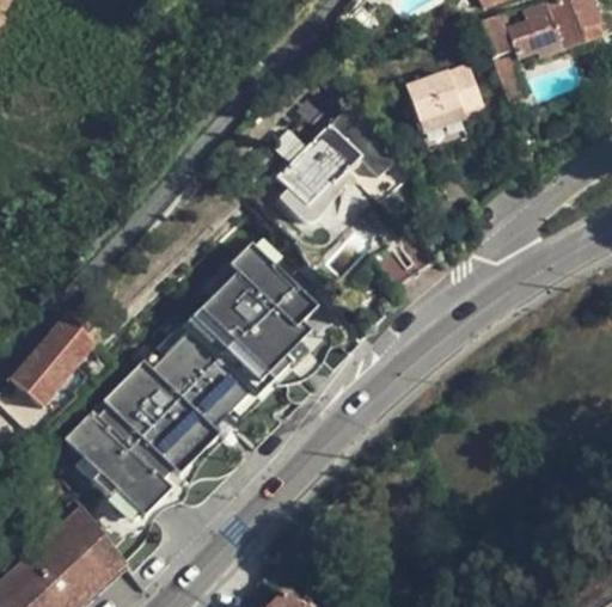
[(586,38),(581,26),(599,20),(592,0),(554,0),(524,11),(526,18),(508,24),(518,56),(538,49),(540,55),(586,38)]
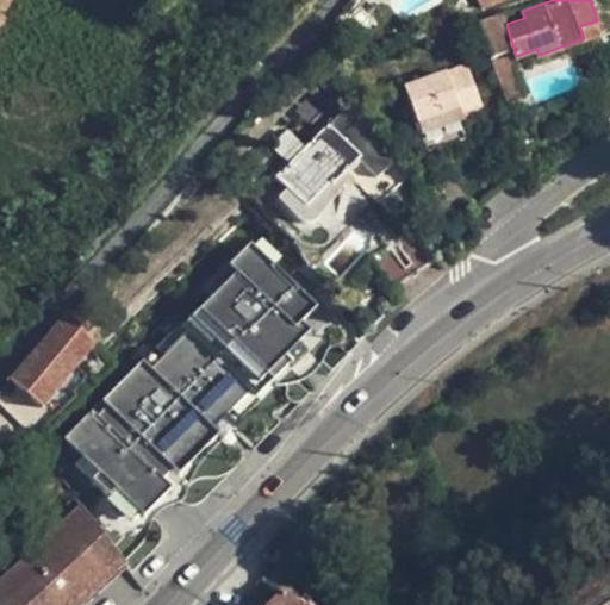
[(510,47),(497,12),(478,18),(491,54),(506,49),(510,47)]
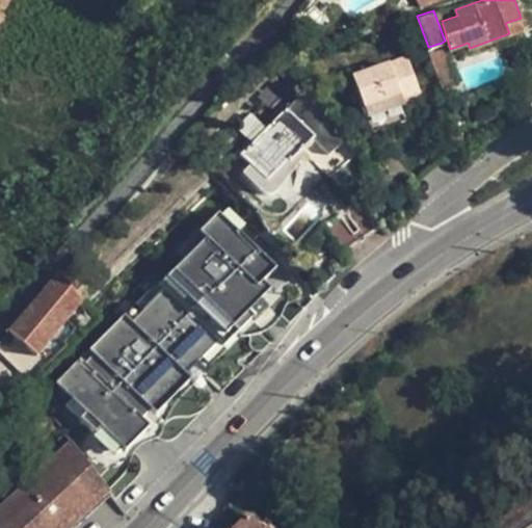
[(455,80),(442,43),(428,47),(442,85),(455,80)]
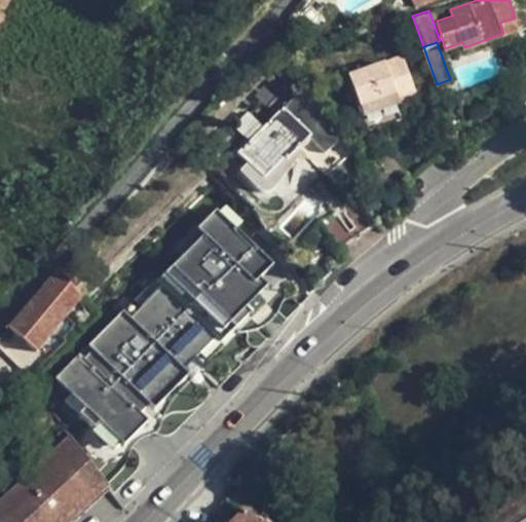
[(414,88),(403,54),(349,73),(359,101),(395,88),(397,94),(414,88)]
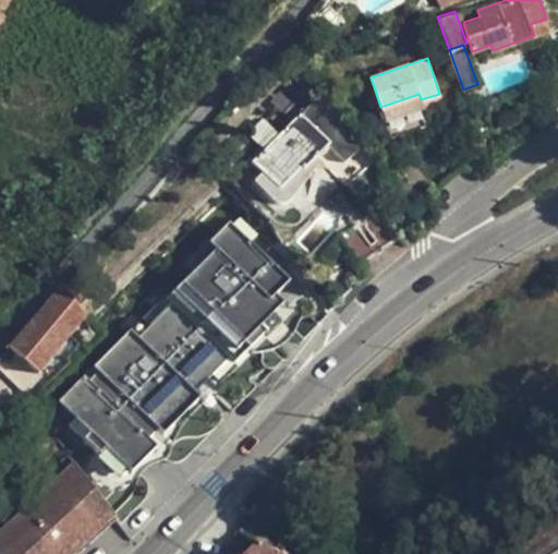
[(423,107),(421,99),(419,94),(380,107),(385,120),(423,107)]
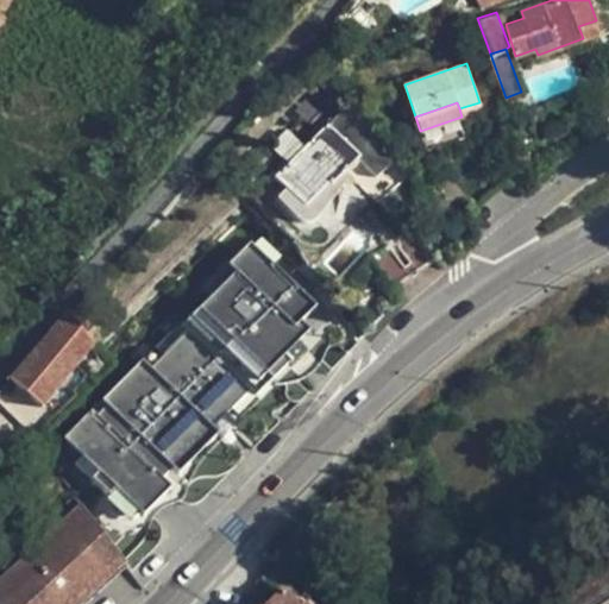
[(332,182),(360,152),(327,120),(305,144),(289,161),(275,174),(306,203),(328,178),(332,182)]
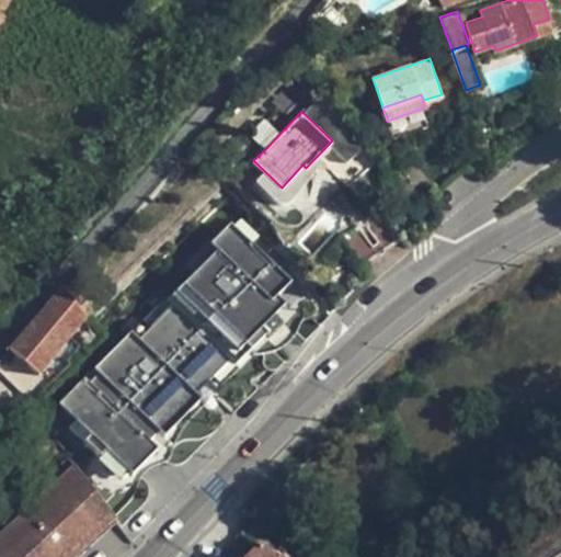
[(266,148),(281,133),(275,127),(261,143),(266,148)]
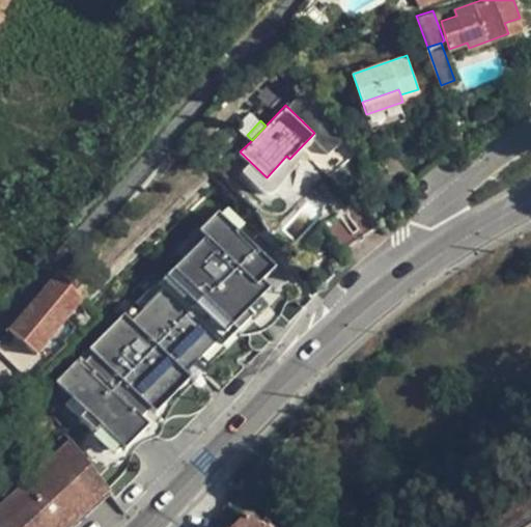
[(195,222),(204,230),(221,211),(179,173),(145,213),(159,226),(157,230),(156,231),(155,234),(156,237),(157,240),(158,243),(162,245),(166,247),(168,248),(170,247),(173,247),(174,246),(176,244),(195,222)]
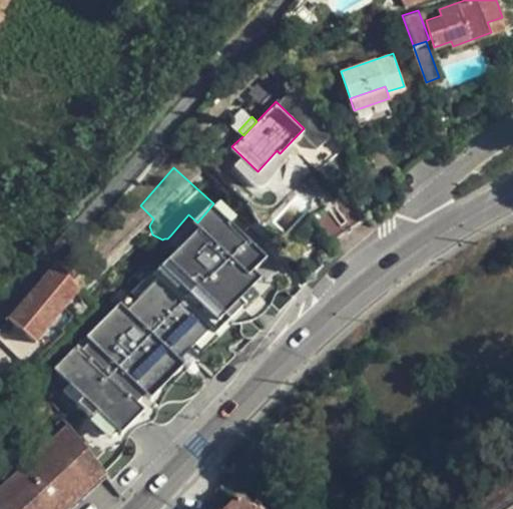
[(182,246),(200,225),(196,222),(188,214),(170,235),(182,246)]
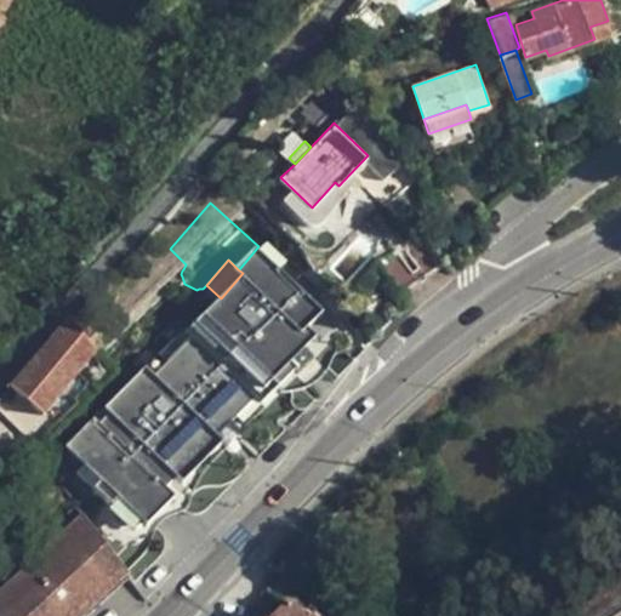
[(93,349),(68,313),(49,337),(83,365),(93,349)]
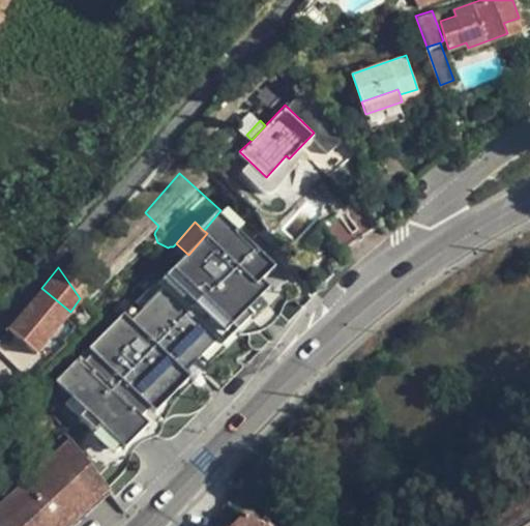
[(37,352),(70,312),(41,288),(8,326),(37,352)]
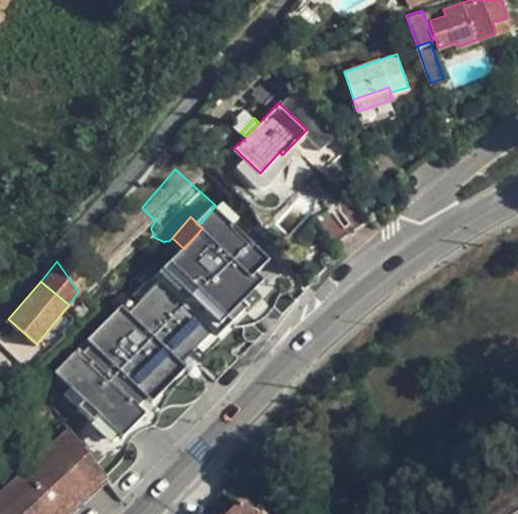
[(0,513),(65,513),(106,477),(69,428),(0,492),(0,513)]
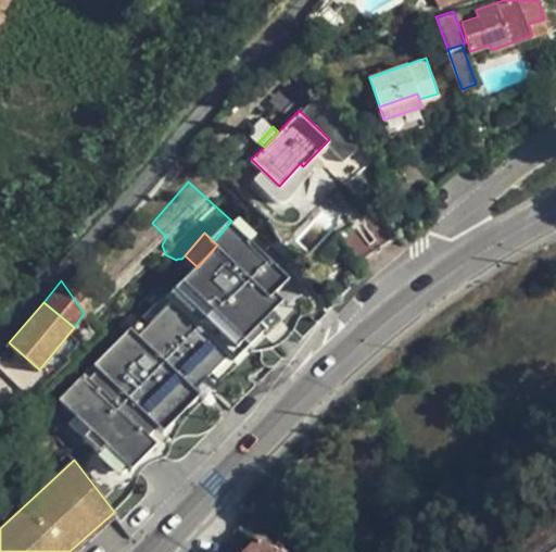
[(269,551),(257,540),(245,551),(269,551)]
